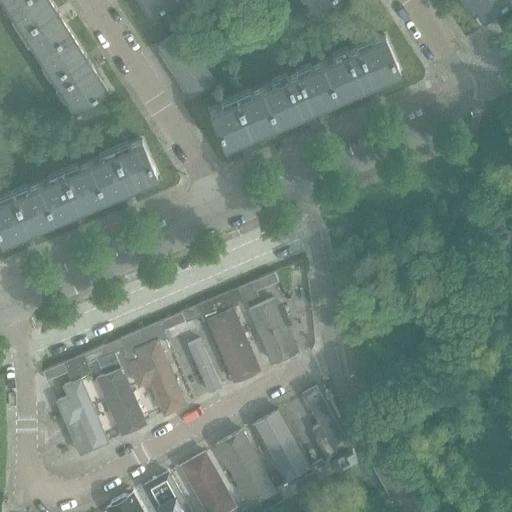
[(69,33),(47,0),(19,0),(9,6),(39,53),(69,33)]
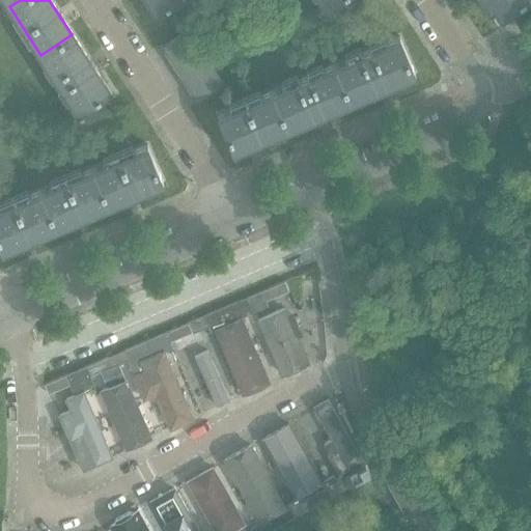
[(177,0),(147,0),(157,14),(177,0)]
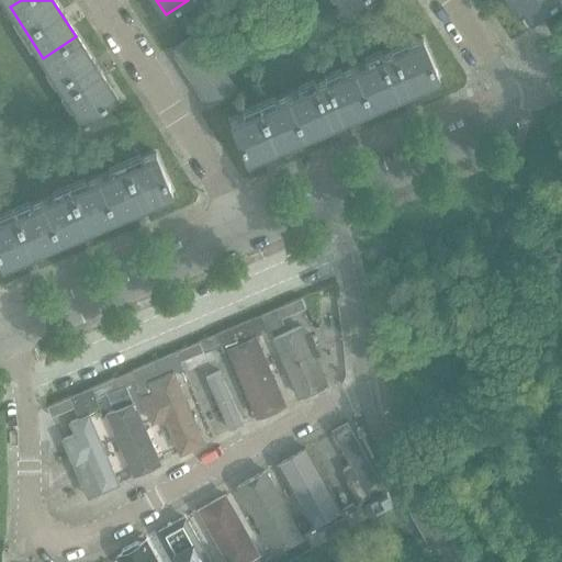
[(547,0),(515,0),(518,4),(523,1),(530,12),(547,0)]
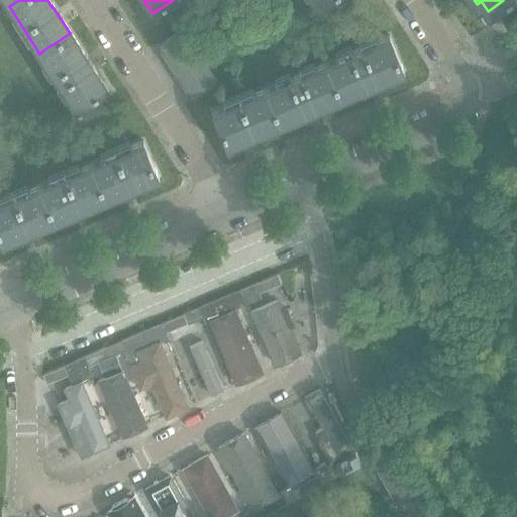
[(167,58),(190,42),(182,30),(159,45),(167,58)]
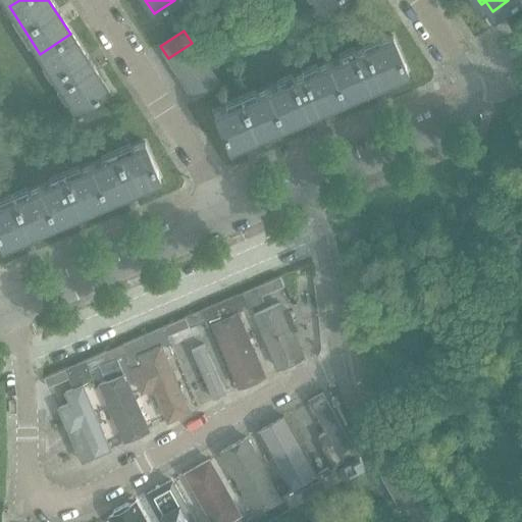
[(107,92),(93,68),(70,34),(40,54),(76,111),(107,92)]
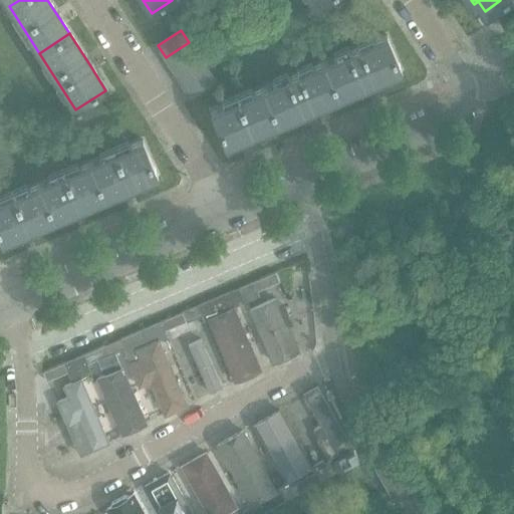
[(373,81),(400,70),(386,36),(324,63),(338,96),(363,85),(365,88),(374,84),(373,81)]
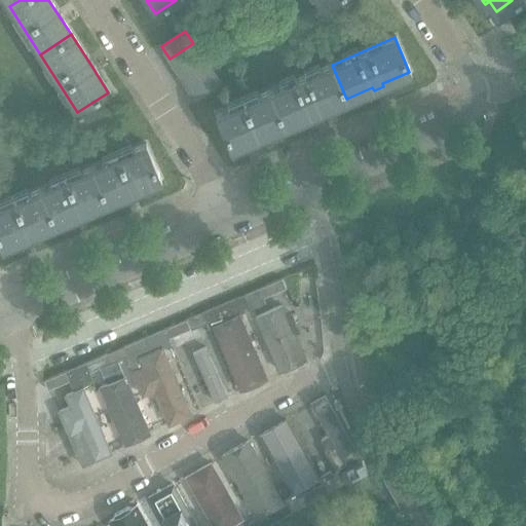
[(178,71),(200,57),(193,43),(170,59),(178,71)]
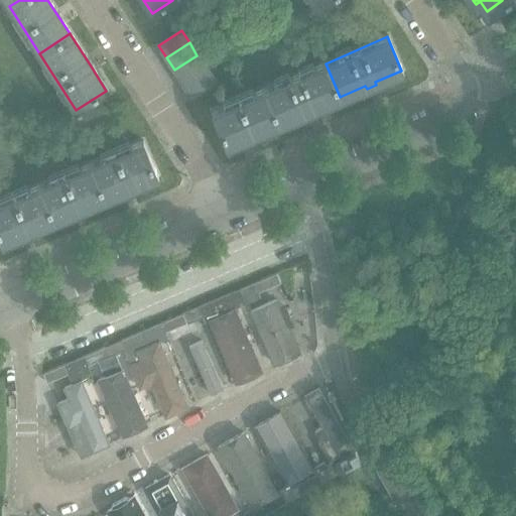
[(182,83),(206,68),(197,55),(174,70),(182,83)]
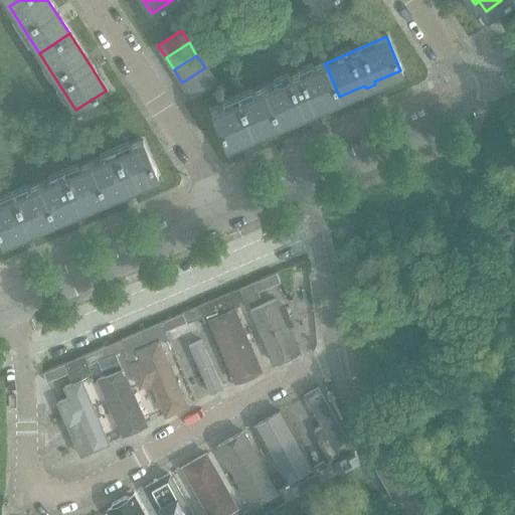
[(339,97),(325,63),(264,90),(279,122),(304,112),(305,115),(315,111),(313,108),(339,97)]
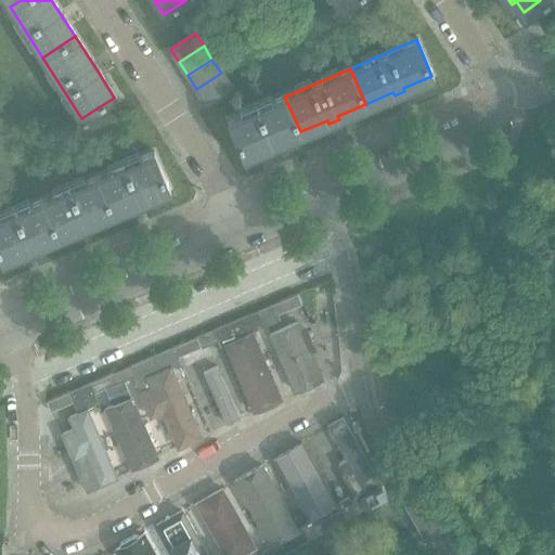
[(206,104),(230,88),(221,73),(196,89),(206,104)]
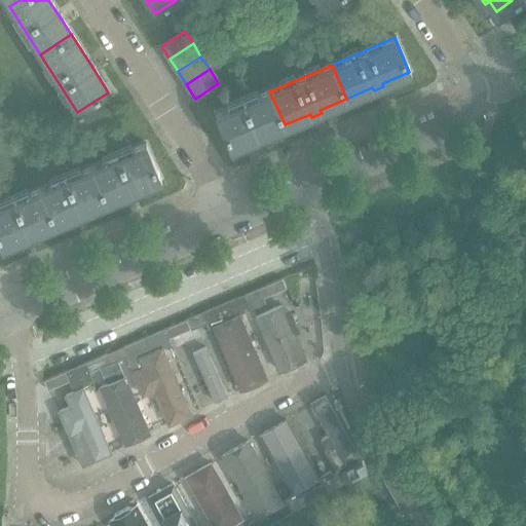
[(285,124),(269,91),(217,114),(231,148),(248,141),(249,144),(254,142),(259,140),(258,137),(285,124)]
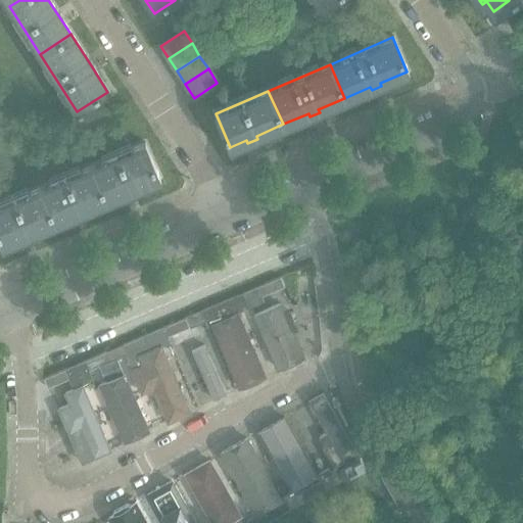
[(158,178),(144,144),(91,167),(105,200),(122,193),(123,196),(128,194),(133,192),(132,189),(158,178)]
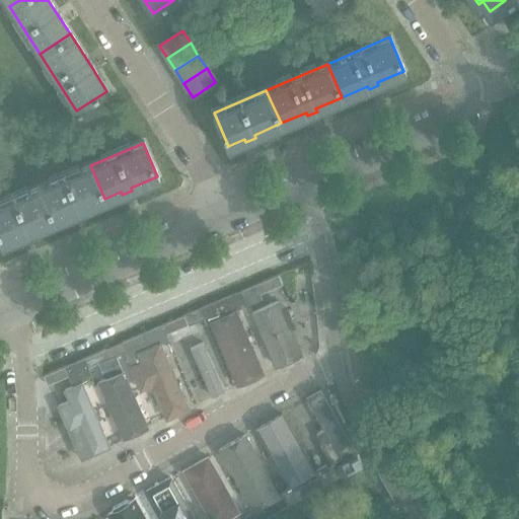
[(104,199),(90,165),(40,188),(54,221),(70,214),(71,217),(81,213),(79,210),(104,199)]
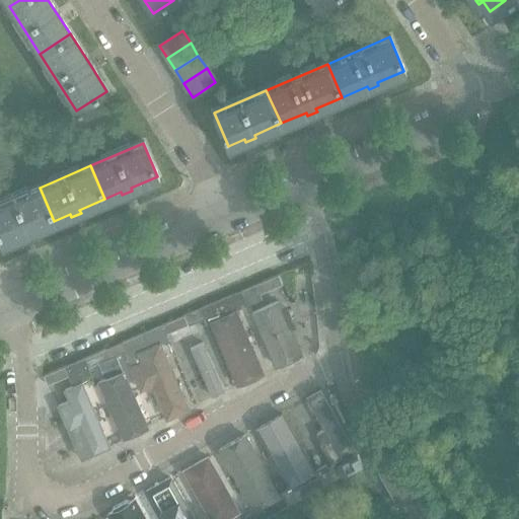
[(54,221),(40,188),(0,204),(0,237),(2,242),(18,235),(20,238),(24,236),(29,234),(28,231),(54,221)]
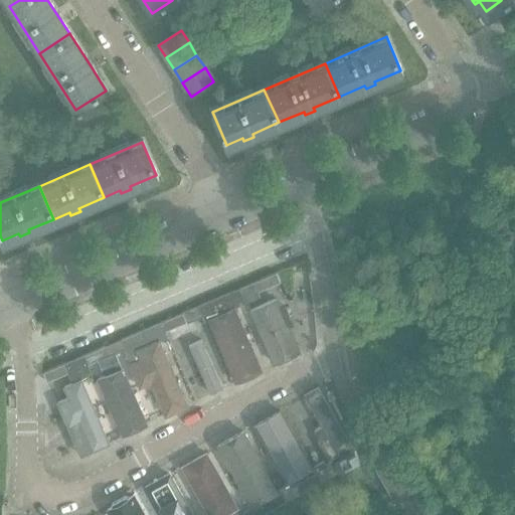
[(258,293),(280,284),(276,275),(253,284),(252,283),(237,290),(243,304),(244,304),(260,297),(258,293)]
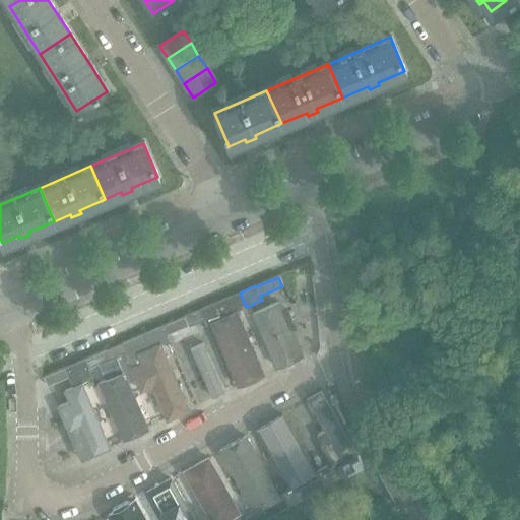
[(206,323),(246,307),(240,293),(232,296),(223,300),(200,309),(204,318),(204,320),(206,323)]
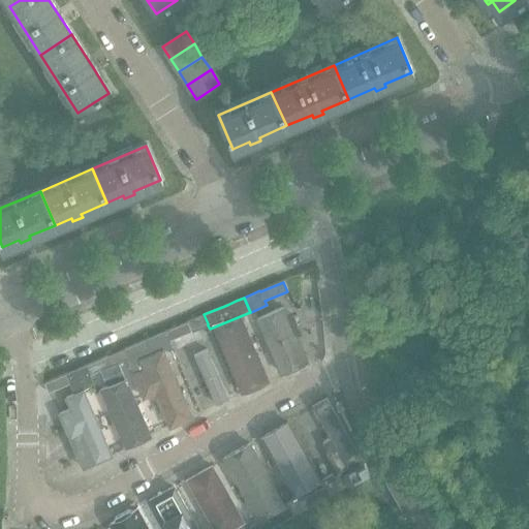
[(279,372),(312,358),(288,303),(255,317),(279,372)]
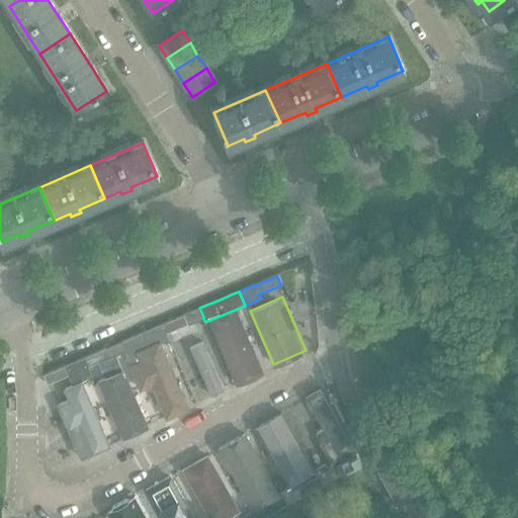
[(165,335),(203,319),(203,317),(199,308),(192,311),(183,315),(160,325),(164,334),(165,335)]
